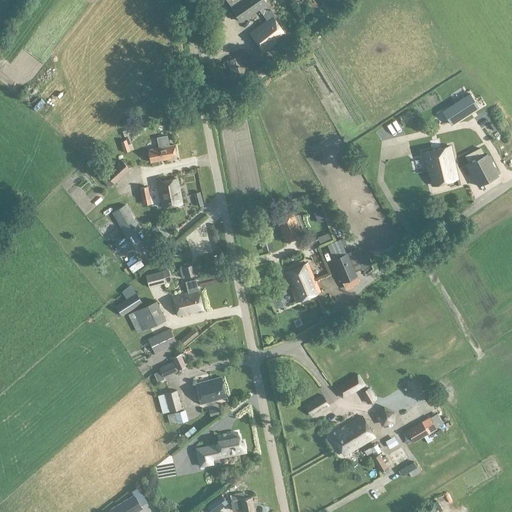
[(240,22),(267,4),(264,0),(239,0),(231,6),(230,7),(240,22)]
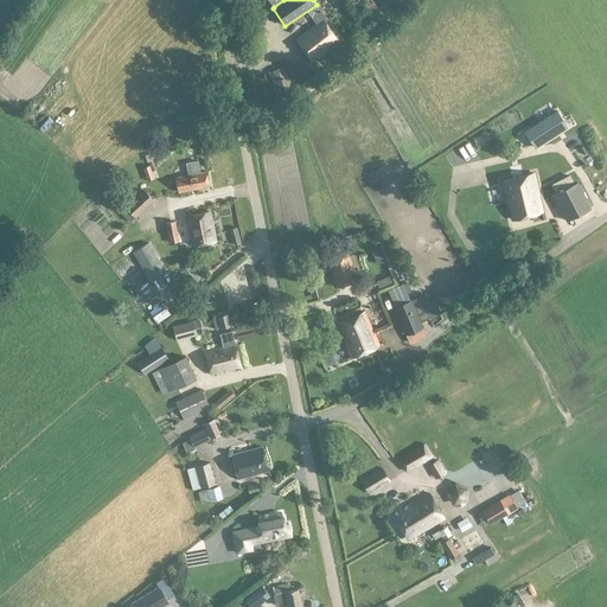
[(326,19),(320,10),(311,17),(317,25),(296,39),(312,61),(327,50),(331,55),(342,46),(325,20),(326,19)]
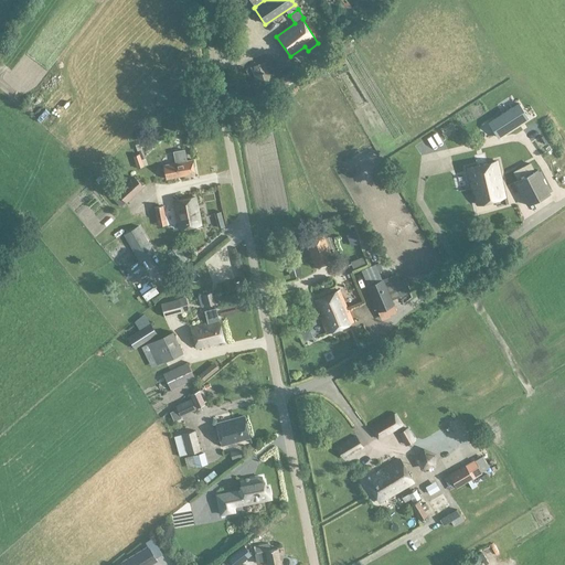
[(44,50),(36,67),(45,72),(53,54),(44,50)]
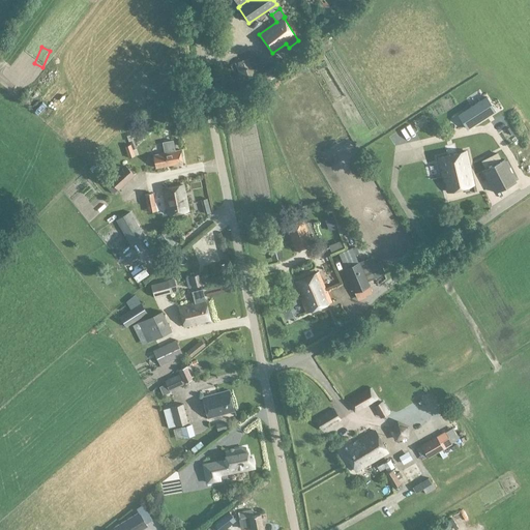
[(467,129),(496,111),(487,96),(458,115),(467,129)]
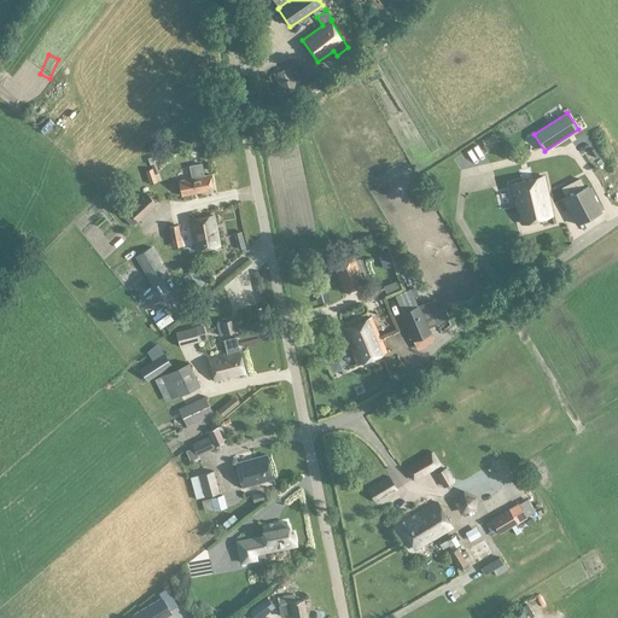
[(210,114),(198,116),(204,141),(216,139),(210,114)]
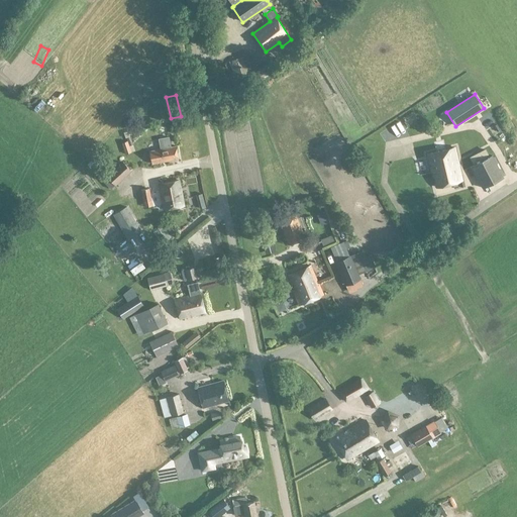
[(126,137),(129,145),(132,144),(128,132),(120,135),(122,139),(126,137)]
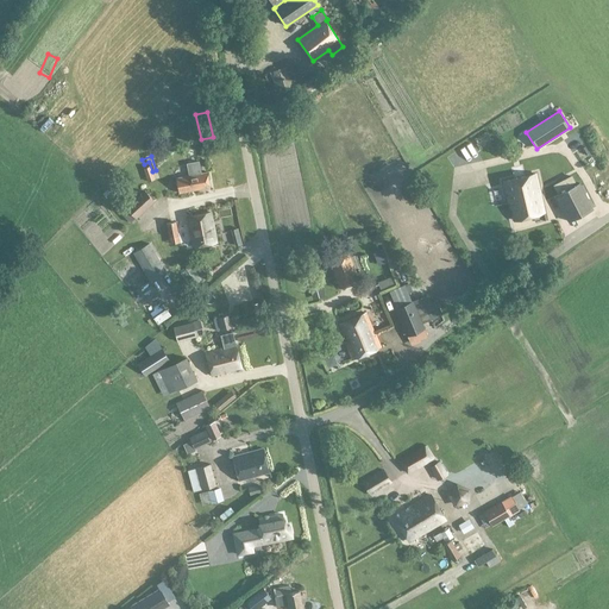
[(198,162),(192,163),(186,164),(188,175),(176,179),(179,192),(209,186),(207,171),(200,173),(198,162)]
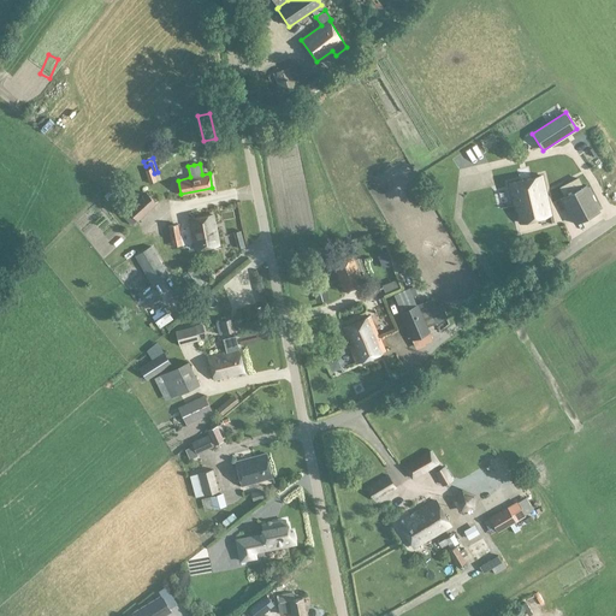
[(539,177),(509,184),(514,205),(516,205),(546,196),(542,176),(539,177)]
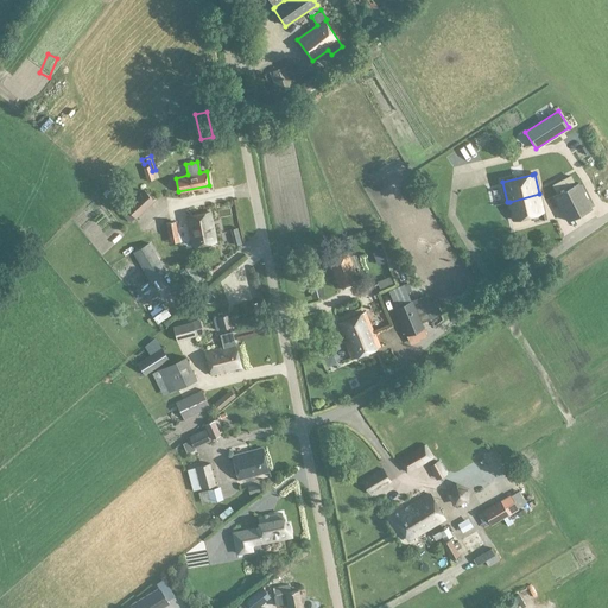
[(571,176),(552,185),(557,194),(555,196),(568,221),(591,208),(578,183),(575,184),(571,176)]
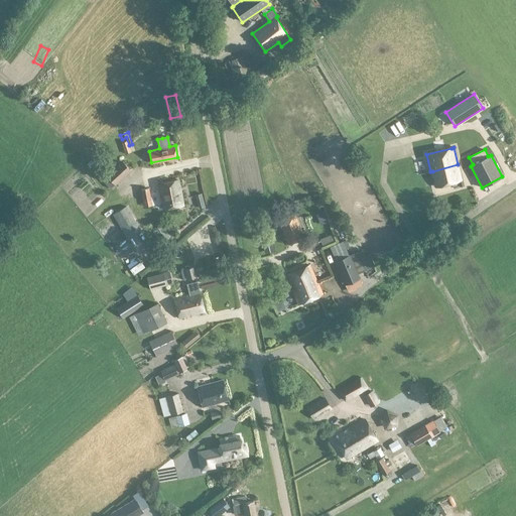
[(94,157),(87,164),(90,168),(98,161),(94,157)]
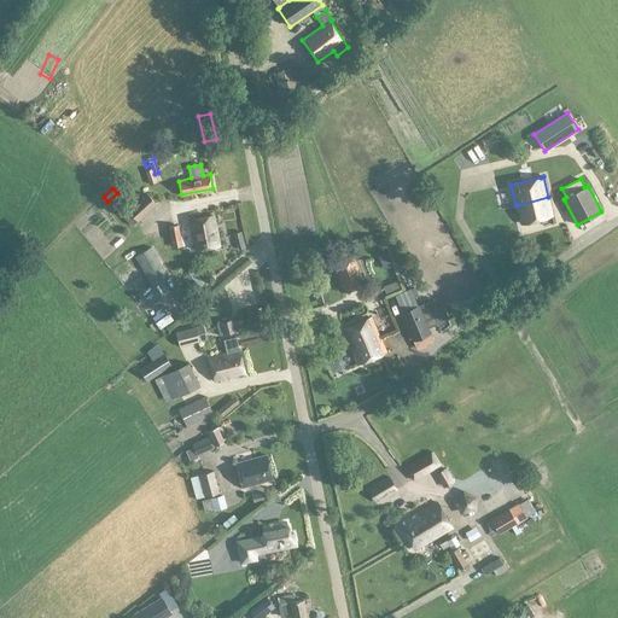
[(145,193),(126,211),(138,222),(157,205),(145,193)]
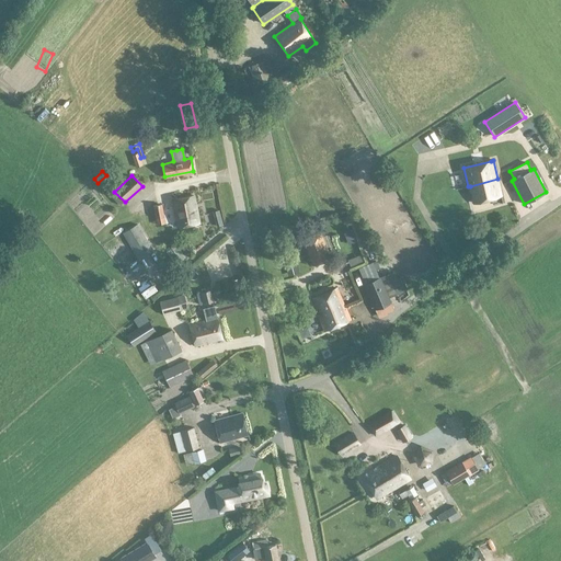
[(497,179),(470,186),(473,203),(501,195),(497,179)]
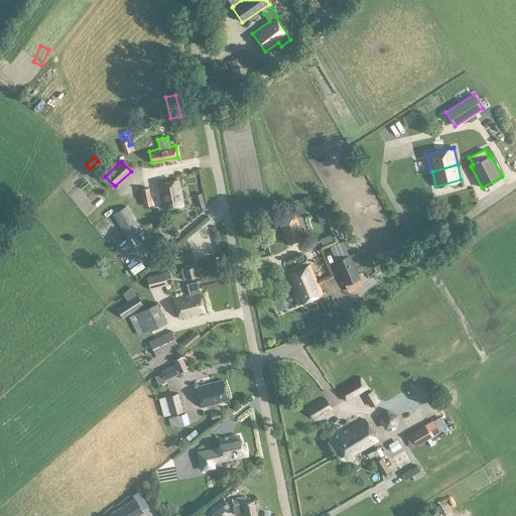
[(507,166),(500,170),(505,178),(511,174),(507,166)]
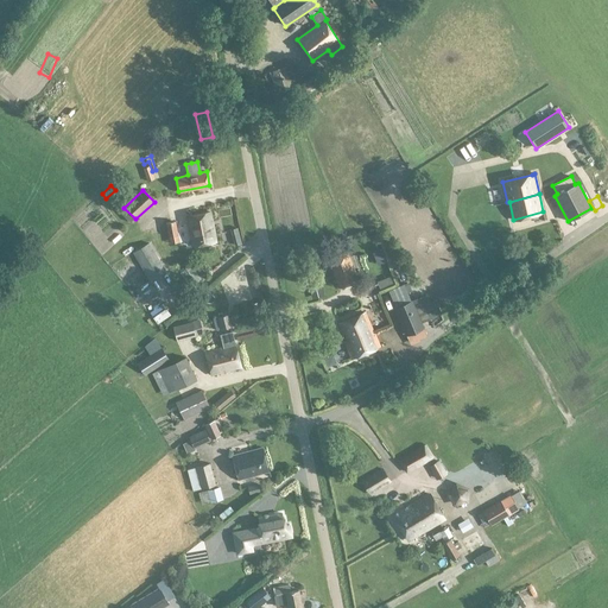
[(141,225),(159,207),(154,203),(138,220),(141,225)]
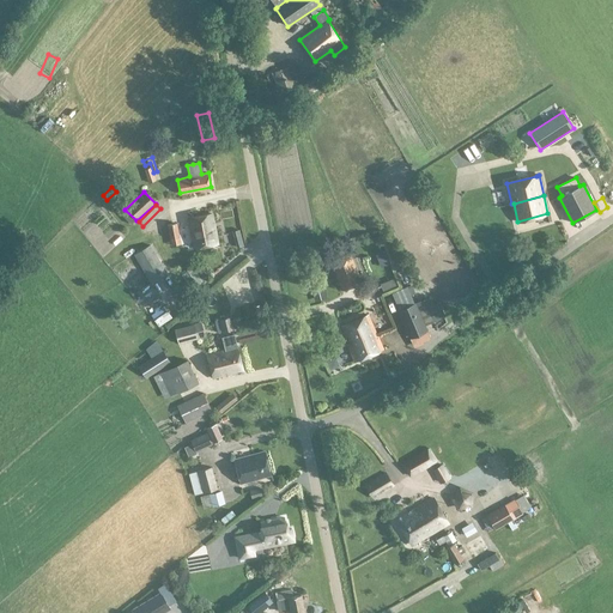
[(192,232),(214,229),(212,214),(189,218),(192,232)]
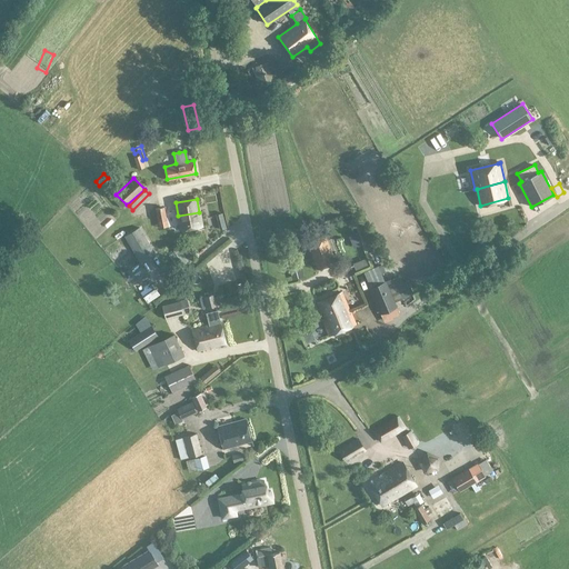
[(163,207),(155,209),(158,229),(167,228),(163,207)]
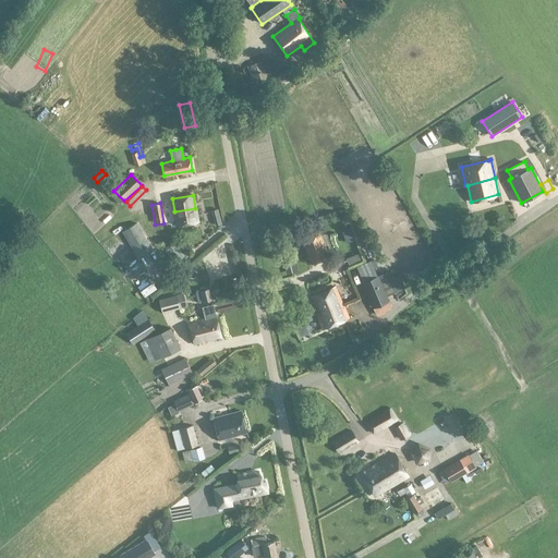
[(195,208),(174,211),(177,226),(197,221),(195,208)]
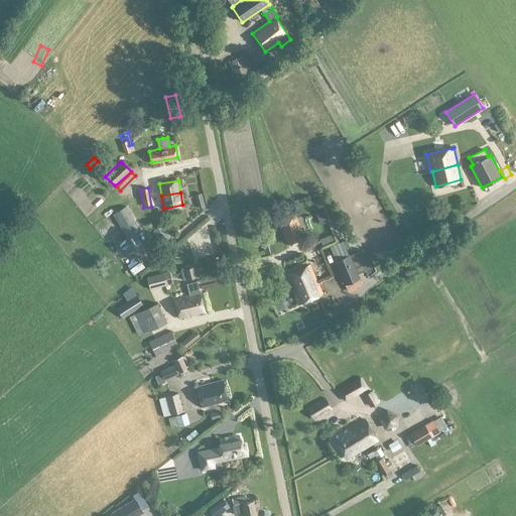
[(142,230),(139,226),(126,206),(112,214),(127,239),(142,230)]
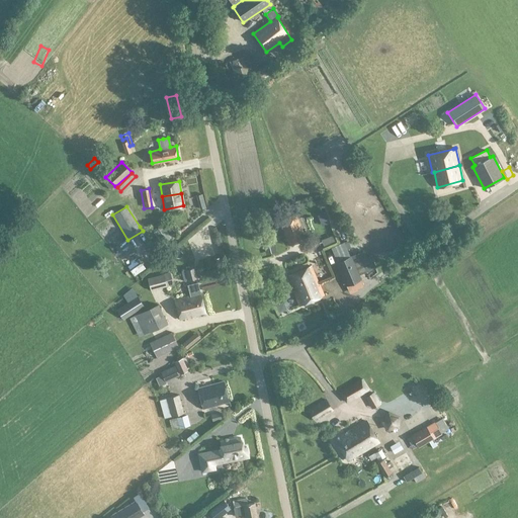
[(280,223),(281,227),(288,246),(306,240),(297,216),(280,223)]
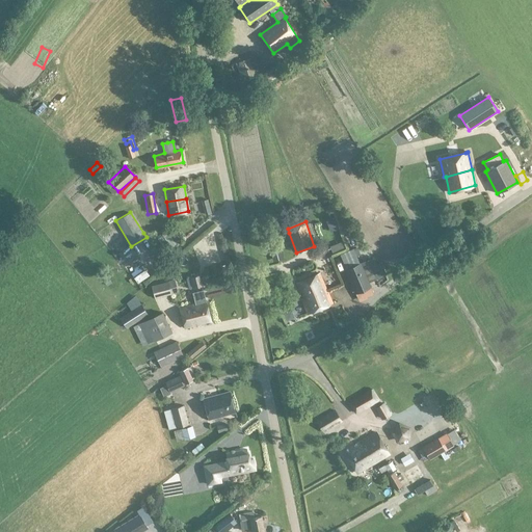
[(165,232),(162,234),(162,235),(168,244),(174,241),(169,235),(168,235),(165,232)]
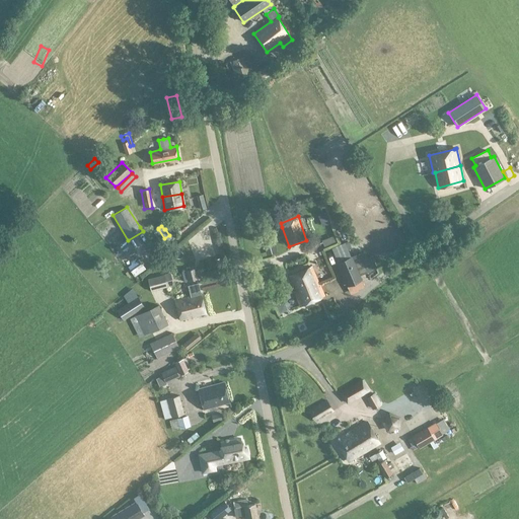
[(363,251),(352,255),(336,263),(347,287),(363,280),(361,275),(371,271),(363,251)]
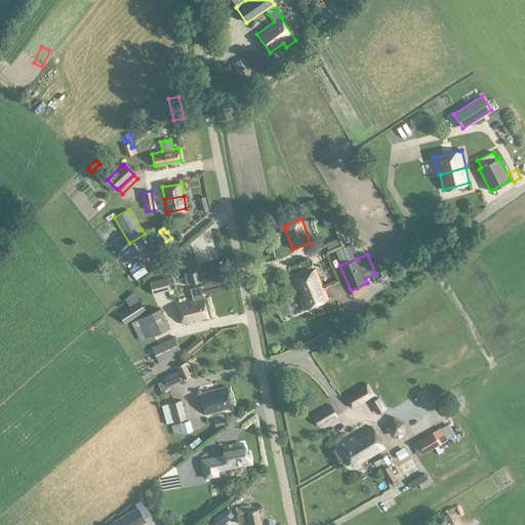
[(314,290),(323,286),(316,269),(292,279),(298,293),(297,293),(297,294),(313,288),(314,290)]
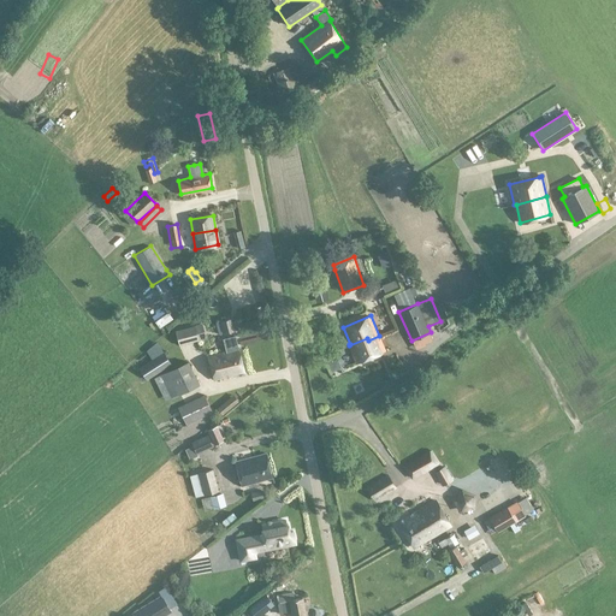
[(164,335),(177,325),(172,319),(159,327),(164,335)]
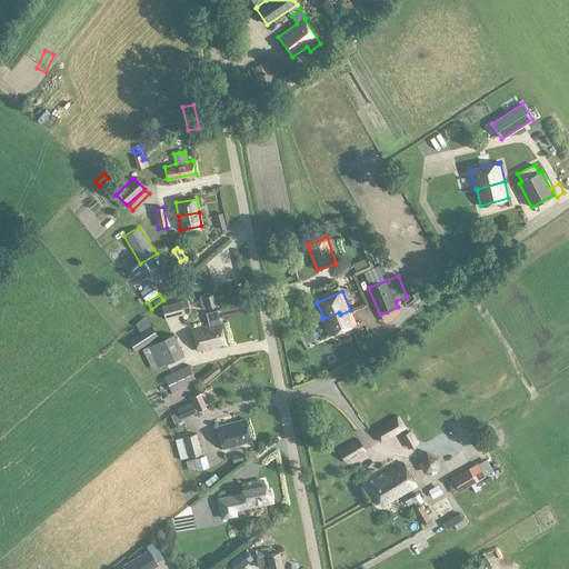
[(213,295),(203,297),(199,298),(201,309),(207,308),(217,306),(213,295)]
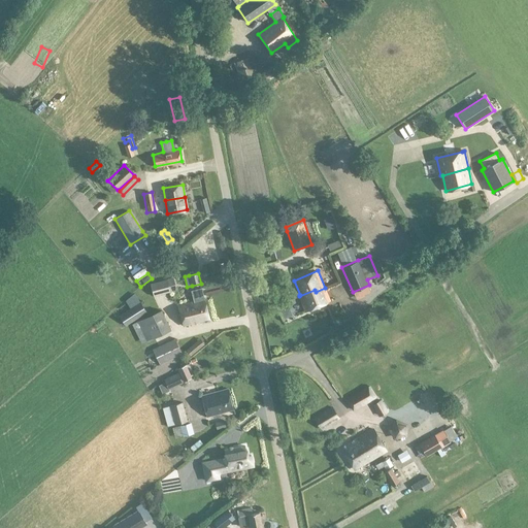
[(173,277),(150,284),(154,296),(176,290),(173,277)]
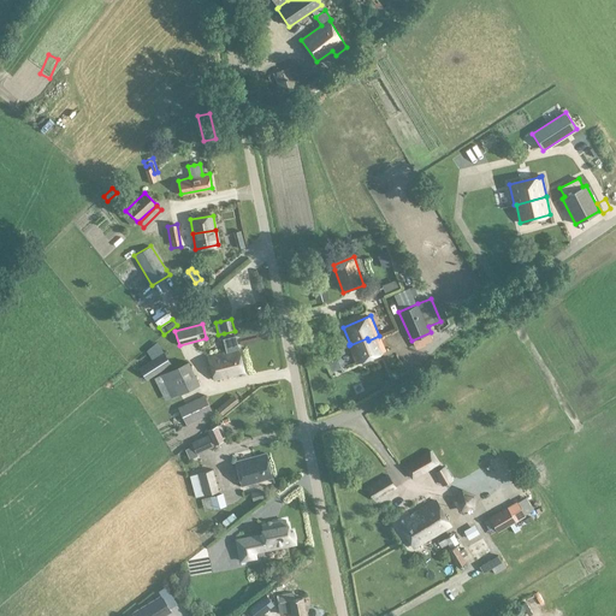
[(217,365),(241,359),(235,336),(223,339),(226,351),(214,354),(217,365)]
